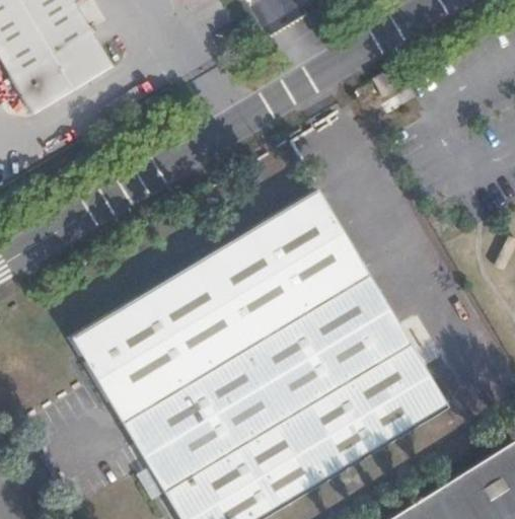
[(0,0),(0,60),(32,115),(60,97),(86,81),(113,67),(73,0),(0,0)]
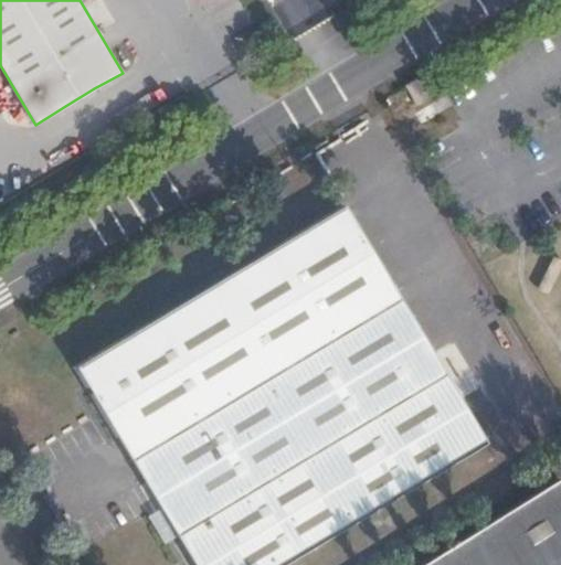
[(426,76),(409,87),(420,105),(437,94),(426,76)]
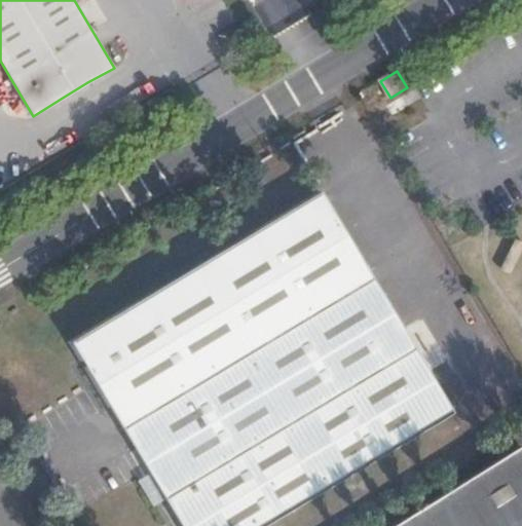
[(87,82),(61,99),(66,108),(94,91),(87,82)]
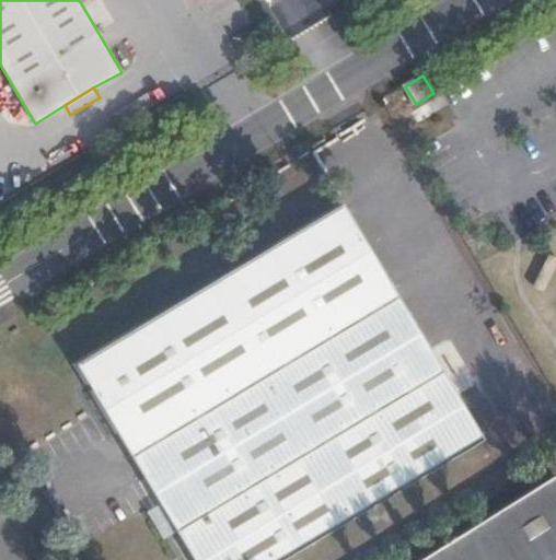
[(285,559),(485,439),(458,393),(448,398),(436,380),(446,373),(414,319),(403,326),(375,280),(386,275),(344,205),(77,364),(119,435),(129,429),(157,476),(147,481),(194,559),(285,559)]
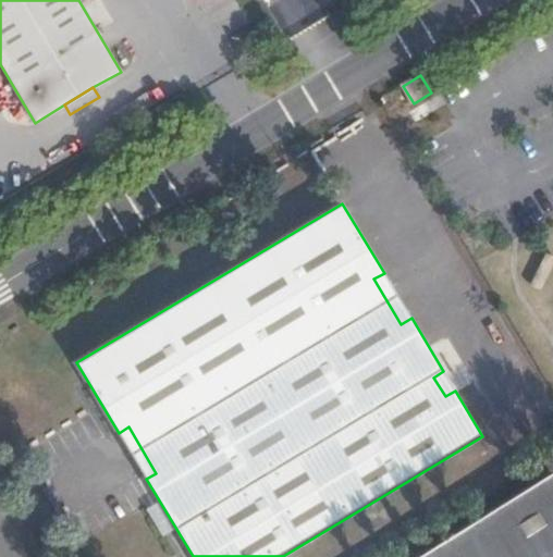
[(401,324),(412,318),(384,273),(373,279),(401,324)]
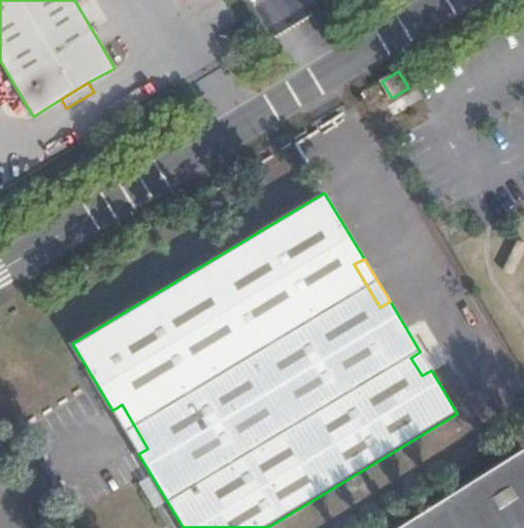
[(422,375),(431,370),(420,352),(411,358),(422,375)]
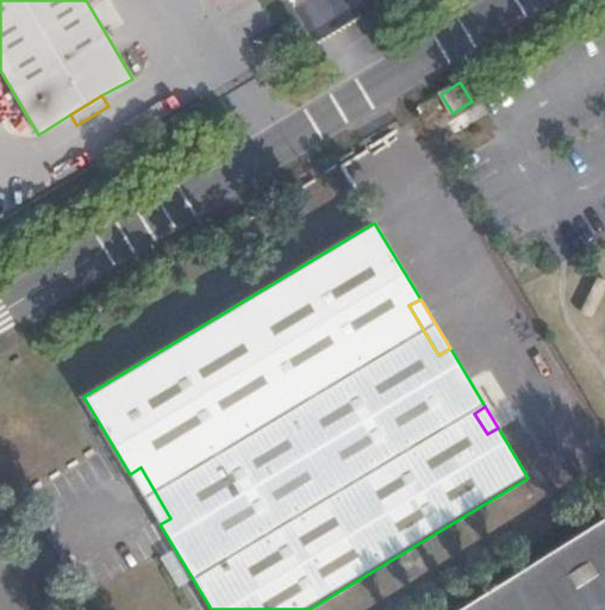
[(130,474),(160,524),(170,518),(141,467),(130,474)]
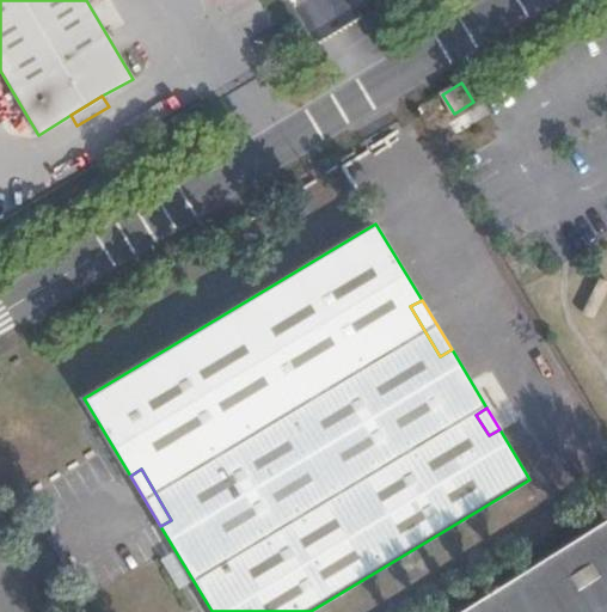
[(606,520),(459,611),(606,611),(606,520)]
